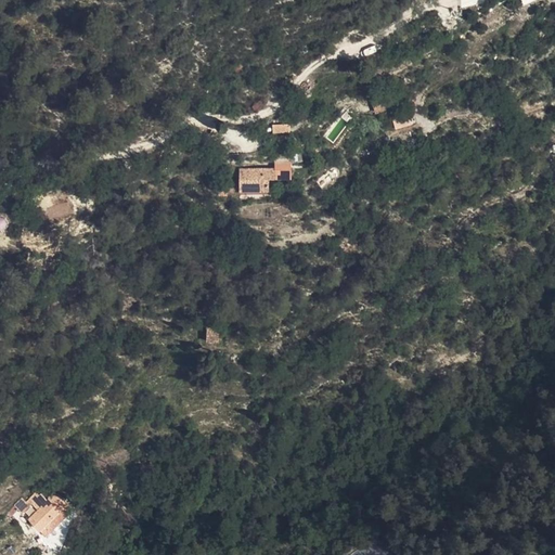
[(395,105),(391,95),(374,101),(377,114),(388,111),(387,107),(395,105)]
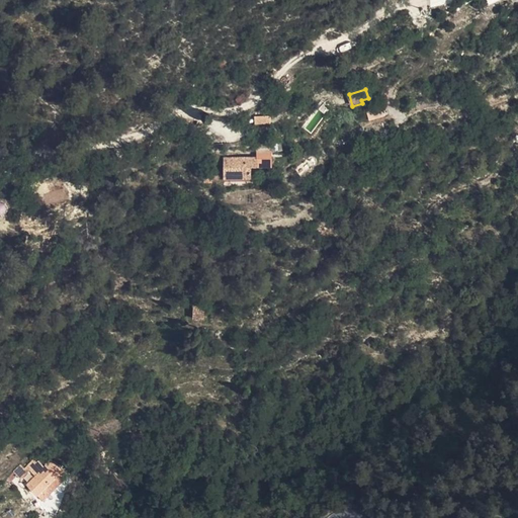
[(322,102),(317,108),(324,114),(329,107),(322,102)]
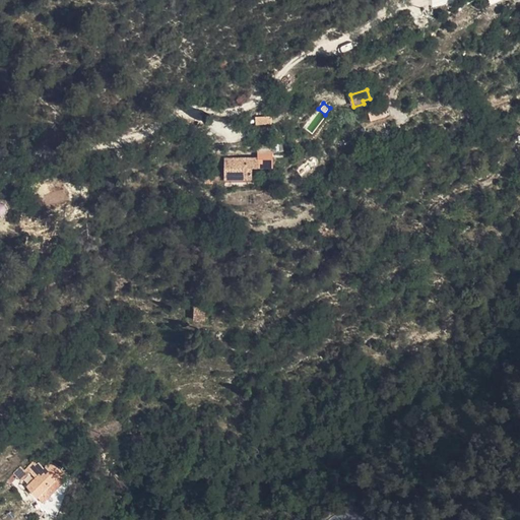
[(383,110),(370,114),(374,126),(389,121),(387,112),(384,113),(383,110)]
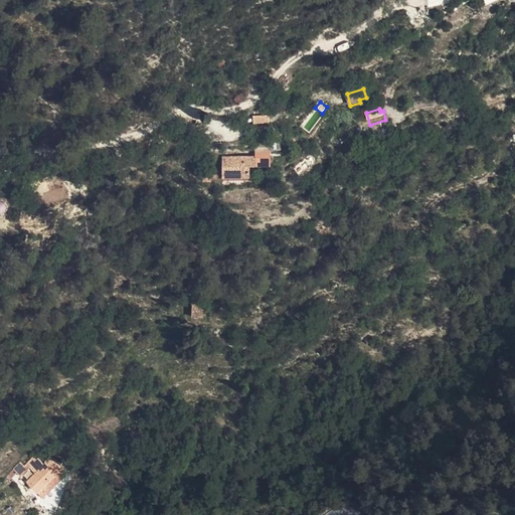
[(253,122),(271,120),(270,113),(252,115),(253,122)]
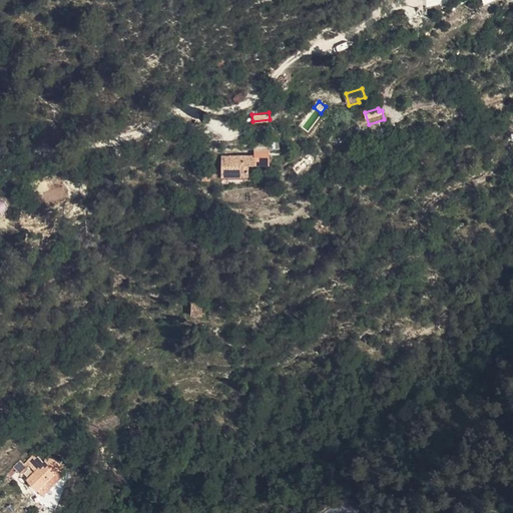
[(269,165),(269,153),(255,153),(257,157),(257,165),(269,165)]
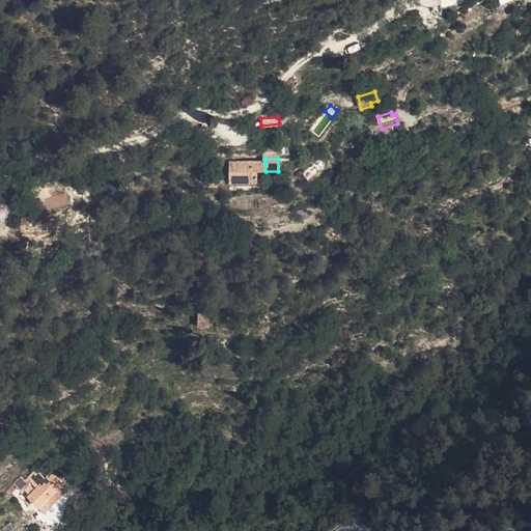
[(266,163),(229,163),(230,182),(258,183),(258,174),(266,174),(266,171),(266,163)]
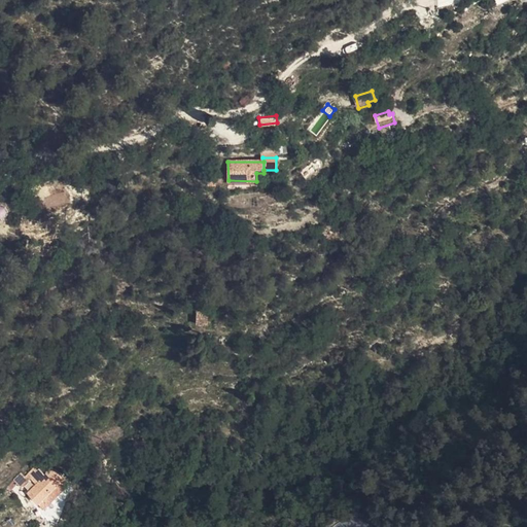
[(61,196),(63,203),(68,202),(66,191),(51,195),(53,198),(61,196)]
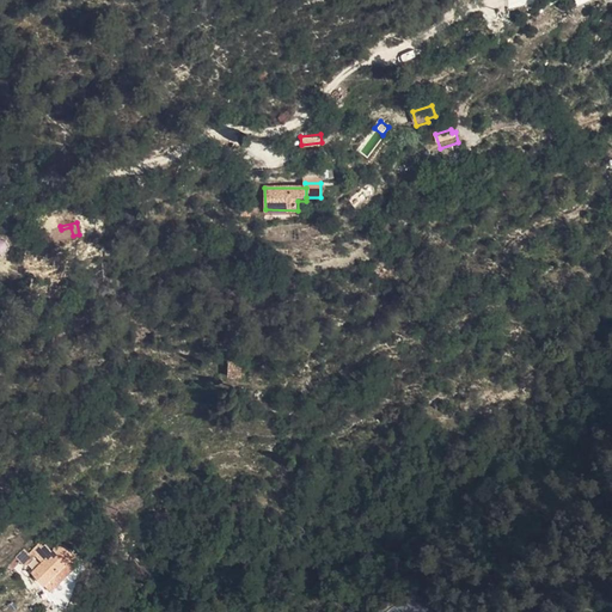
[(227,378),(243,378),(242,357),(226,359),(227,378)]
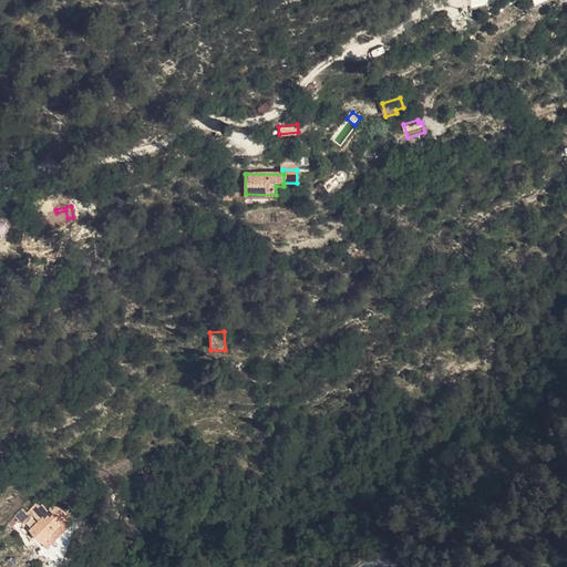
[(28,512),(35,521),(45,511),(37,502),(34,500),(23,508),(18,503),(9,512),(10,514),(13,517),(18,522),(28,512)]
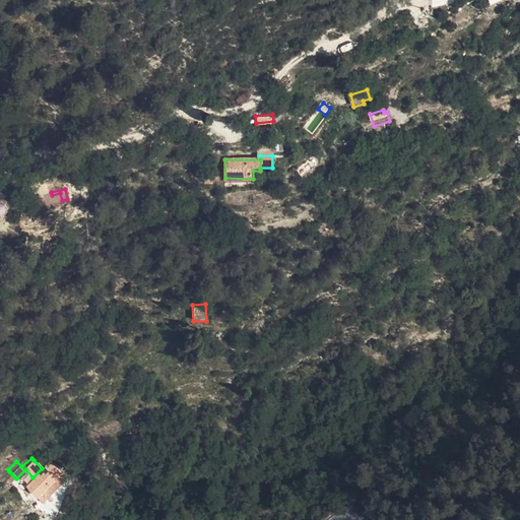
[(24,485),(35,498),(43,490),(54,479),(60,486),(68,476),(54,466),(46,465),(42,468),(33,477),(24,485)]
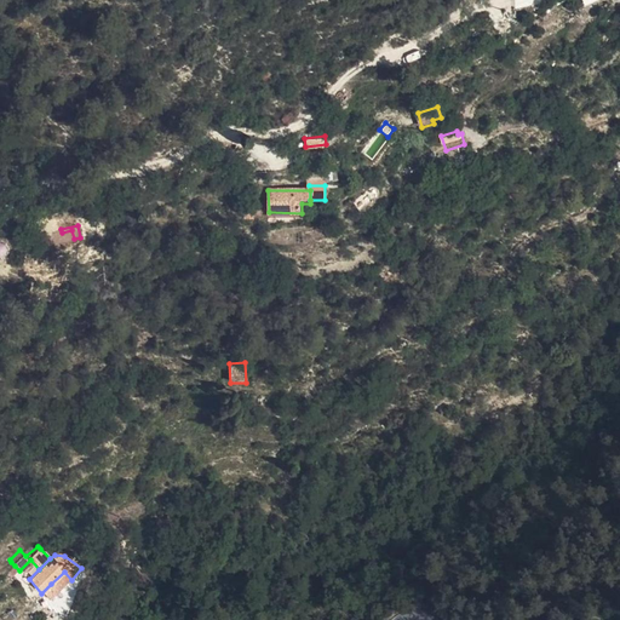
[(64,572),(51,584),(58,591),(72,580),(64,572)]
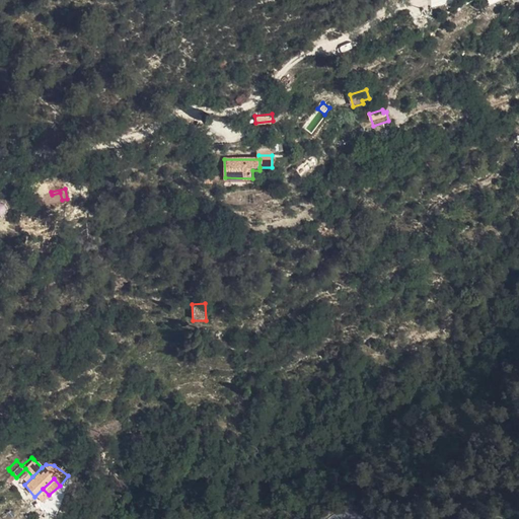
All buildings are outlined.
